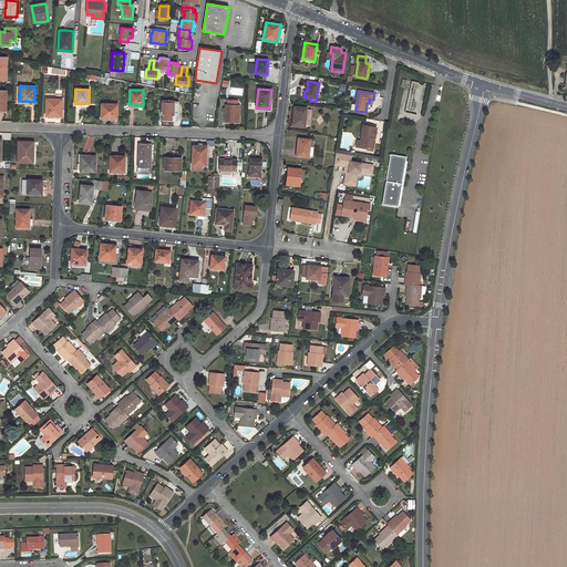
[(47,99),(45,116),(52,116),(52,114),(62,114),(62,100),(47,99)]
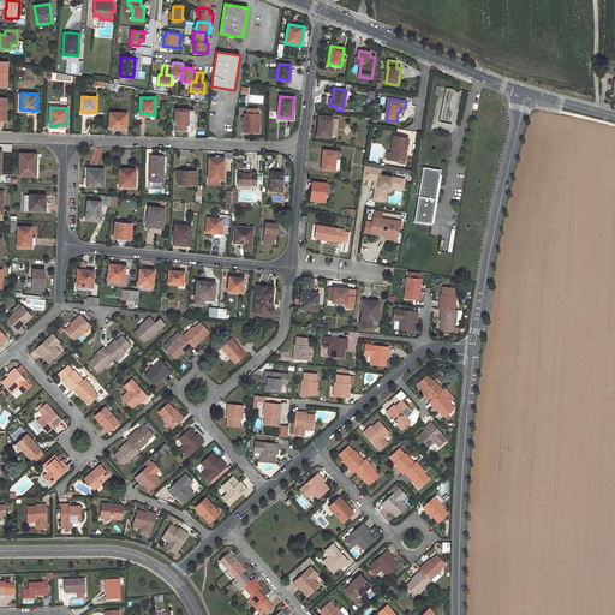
[(243,118),(242,121),(244,121),(244,132),(252,132),(260,132),(261,114),(258,114),(258,109),(248,108),(248,113),(245,113),(244,118),(243,118)]
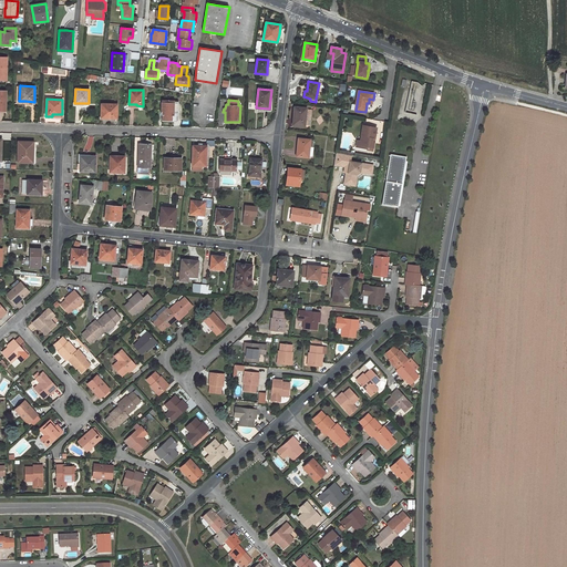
[(163,113),(162,120),(169,120),(178,121),(178,102),(162,101),(161,113),(163,113)]
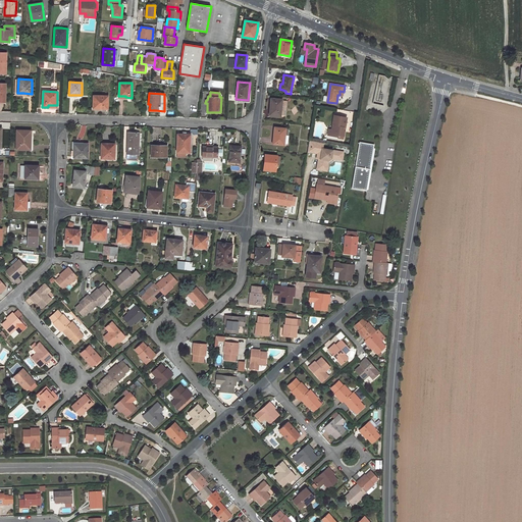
[(94,95),(93,108),(101,108),(108,109),(108,96),(94,95)]
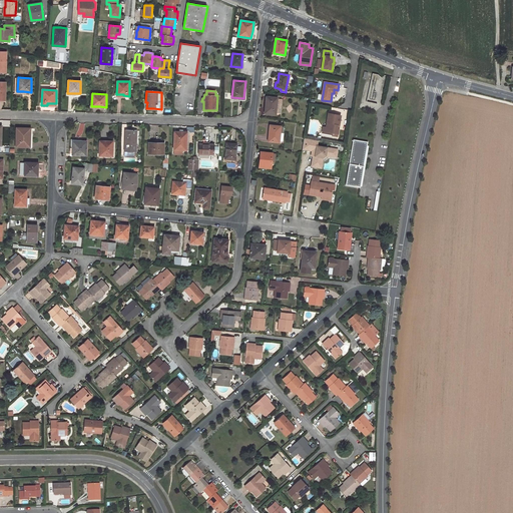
[(267,103),(267,112),(276,113),(276,112),(278,99),(278,98),(267,97),(267,103)]
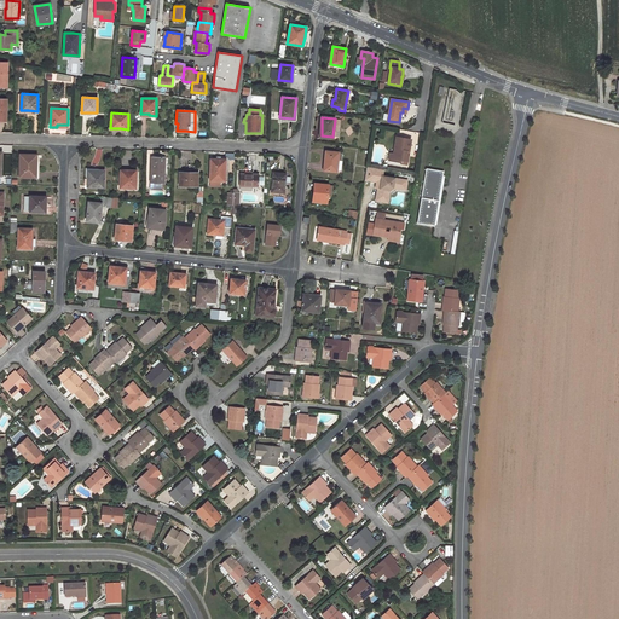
[(410,151),(412,139),(405,138),(397,137),(394,154),(393,161),(401,162),(403,161),(408,162),(409,155),(408,155),(409,151),(410,151)]
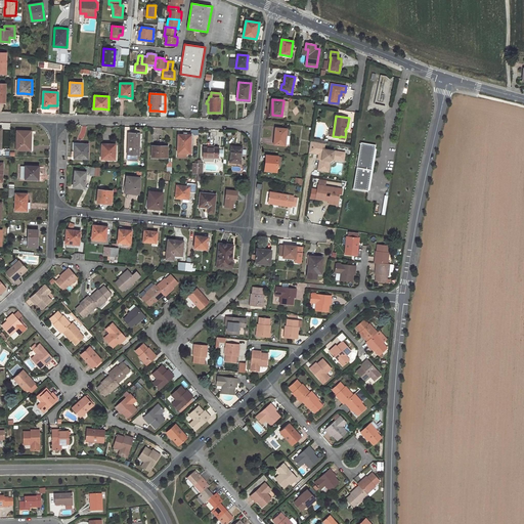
[(276,128),(275,134),(276,134),(275,144),(285,145),(286,142),(288,142),(290,130),(287,130),(287,129),(276,128)]
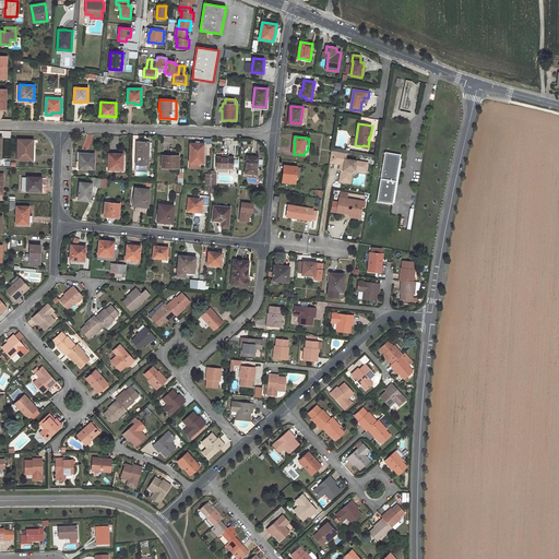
[(18,140),(18,159),(33,161),(33,150),(33,140),(18,140)]
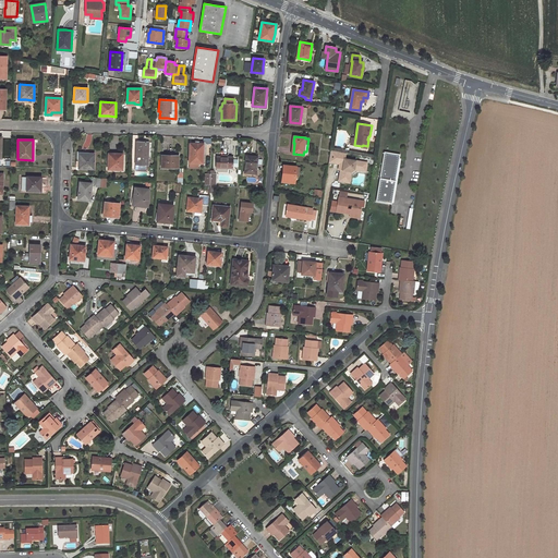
[(136,142),(135,165),(147,165),(148,142),(142,142),(136,142)]
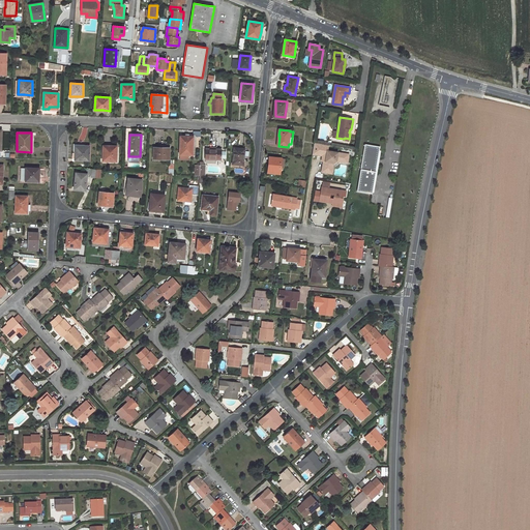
[(180,137),(179,154),(193,155),(194,137),(187,137),(180,137)]
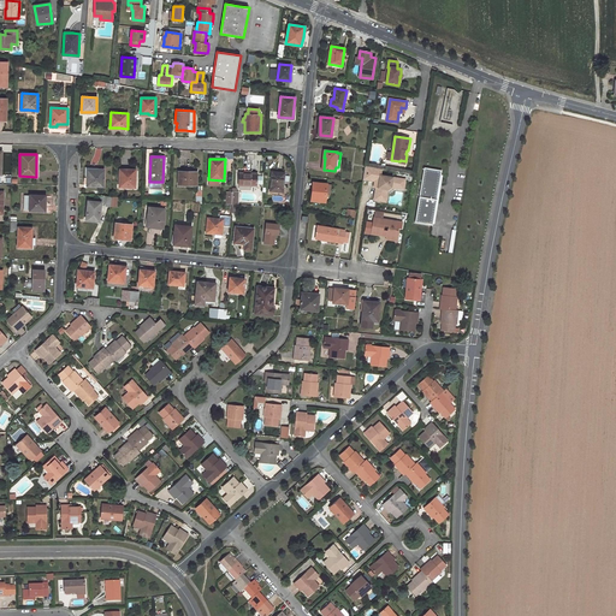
[(365,166),(363,177),(373,178),(373,181),(375,181),(378,181),(377,188),(374,200),(384,201),(386,189),(389,189),(391,187),(392,184),(398,185),(400,178),(381,176),(383,169),(365,166)]
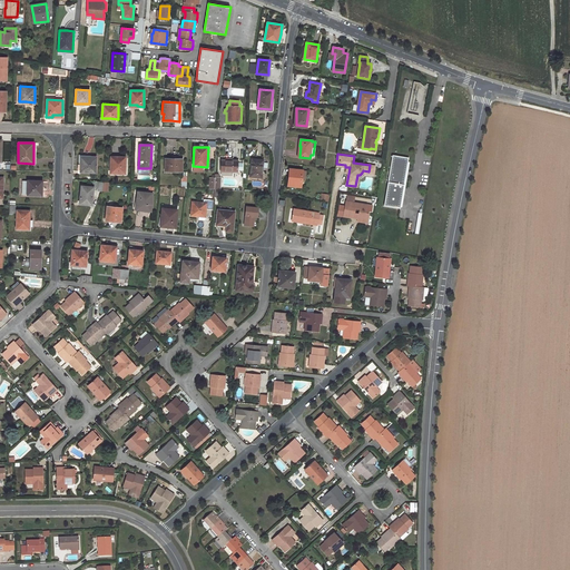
[(401,156),(393,155),(391,168),(393,168),(393,173),(390,173),(384,206),(401,208),(410,157),(401,156)]
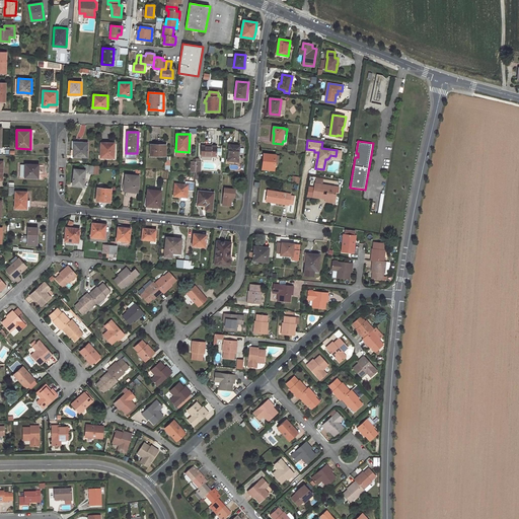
[(73,150),(73,157),(86,157),(87,143),(73,142),(73,150)]
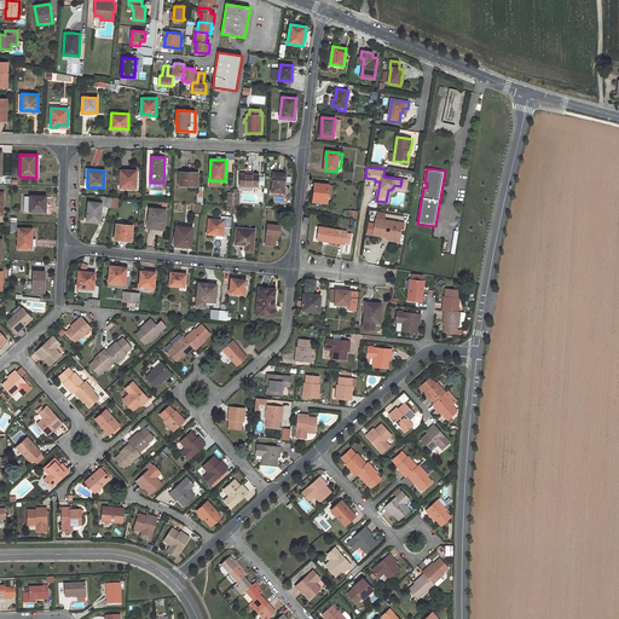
[(120,172),(119,187),(136,189),(136,172),(128,172),(120,172)]
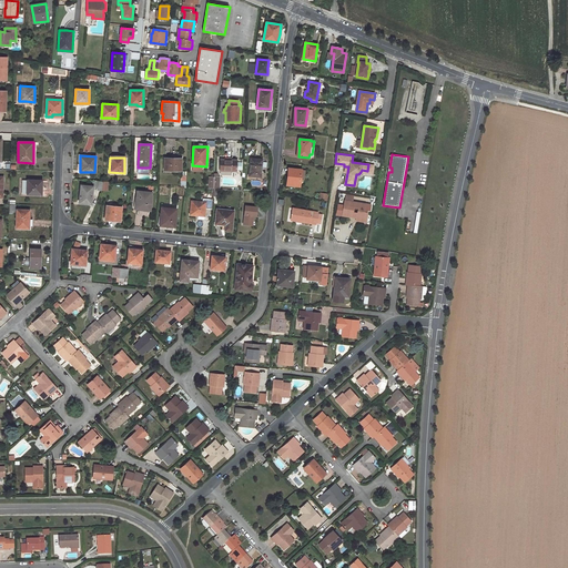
[(164,159),(164,170),(181,171),(181,159),(173,159),(164,159)]
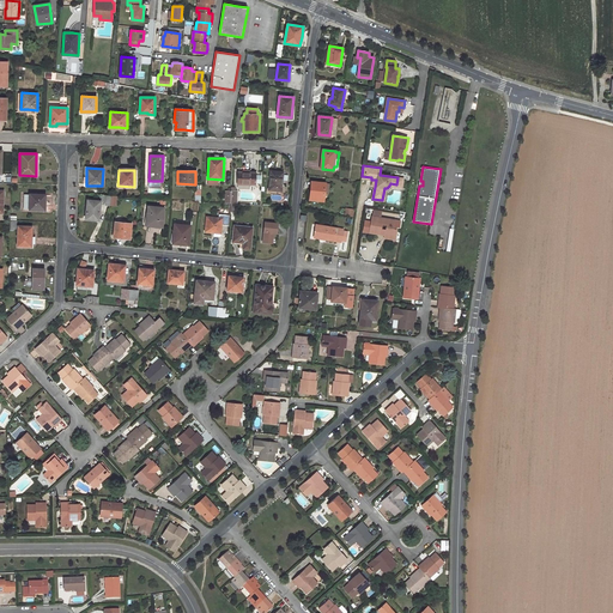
[(271,171),(268,189),(281,190),(281,183),(280,183),(283,173),(271,171)]
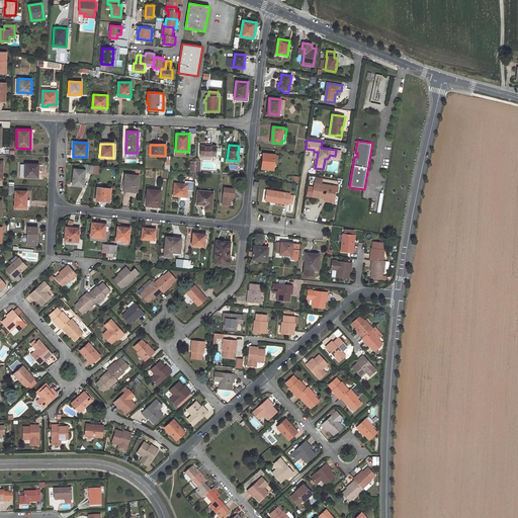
[(200,146),(200,156),(216,156),(216,146),(208,146),(200,146)]
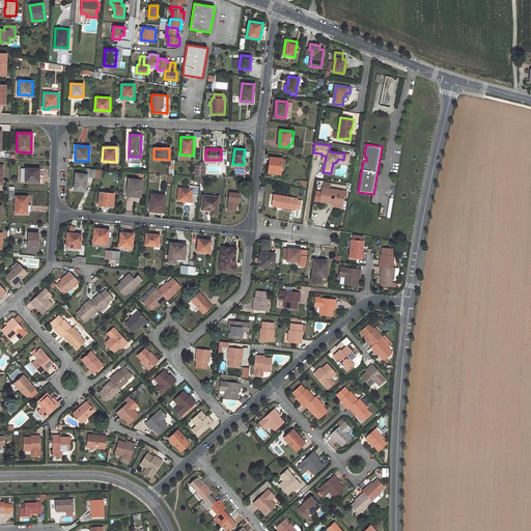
[(343,160),(338,159),(337,161),(348,163),(350,155),(344,154),(343,160)]
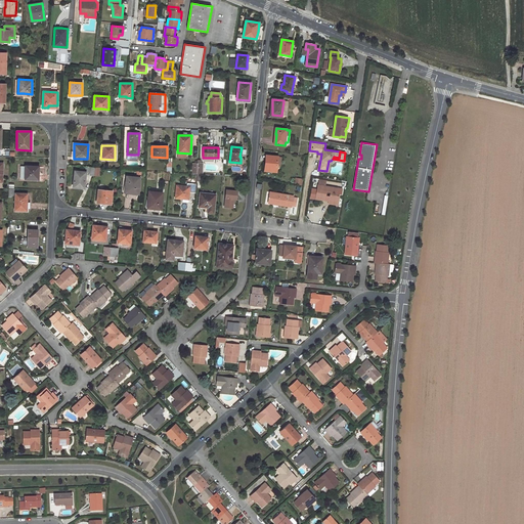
[(266,161),(265,168),(277,170),(277,165),(278,156),(266,155),(266,161)]
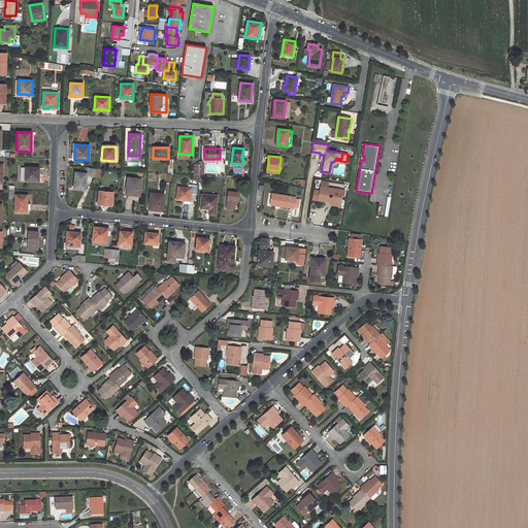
[(26,167),(26,180),(38,182),(39,173),(39,168),(26,167)]
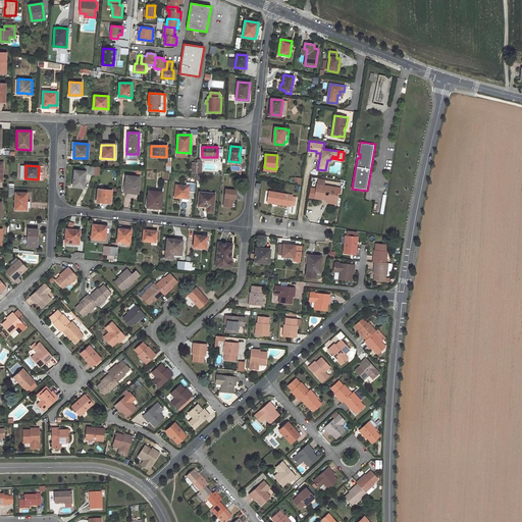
[(74,170),(72,187),(81,188),(81,187),(84,187),(86,172),(86,171),(74,170)]
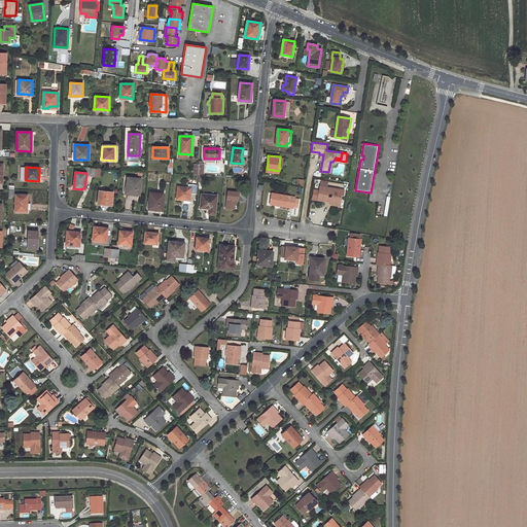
[(128,177),(126,192),(134,194),(134,195),(139,196),(141,179),(128,177)]
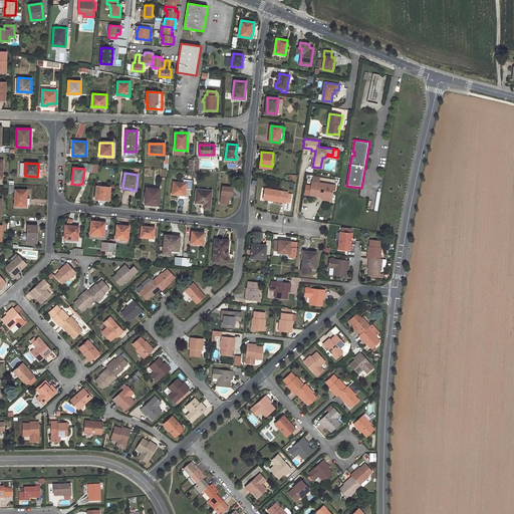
[(174,182),(172,194),(178,195),(185,196),(186,188),(192,189),(192,181),(184,180),(184,183),(174,182)]
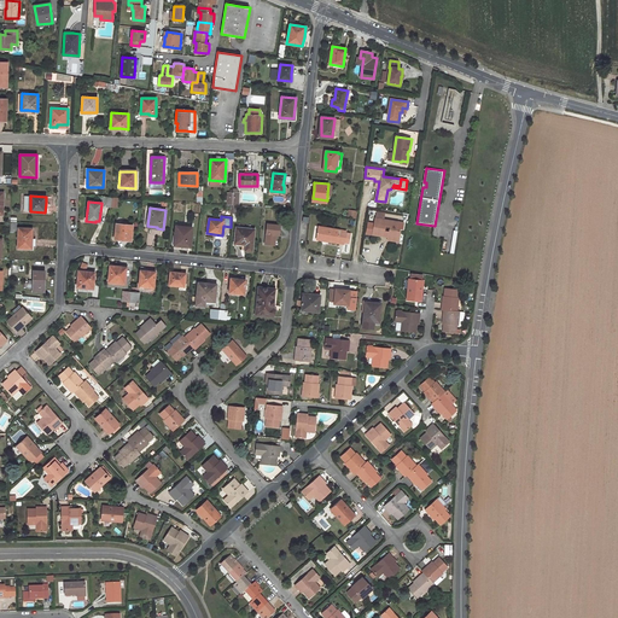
[(389,237),(388,240),(398,242),(401,231),(397,231),(398,222),(375,219),(373,234),(384,237),(384,235),(389,237)]
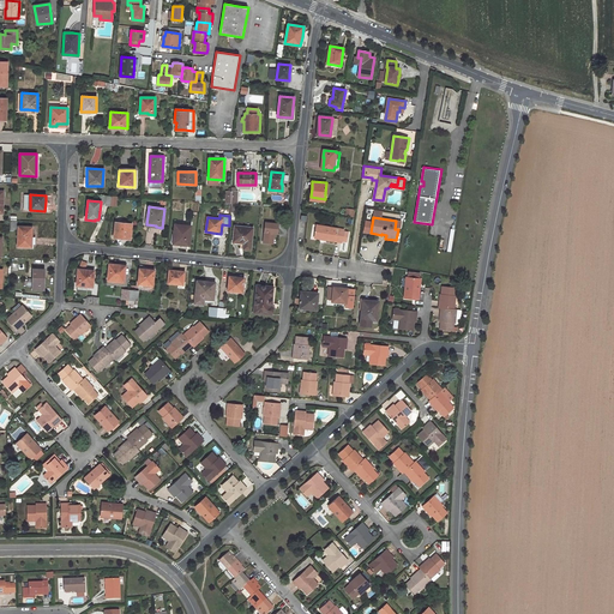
[(115,222),(114,238),(122,239),(130,240),(132,224),(115,222)]
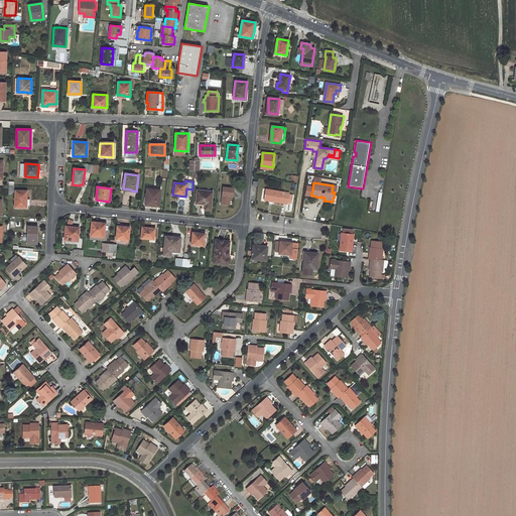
[(223,187),(222,204),(229,205),(230,196),(233,197),(234,188),(223,187)]
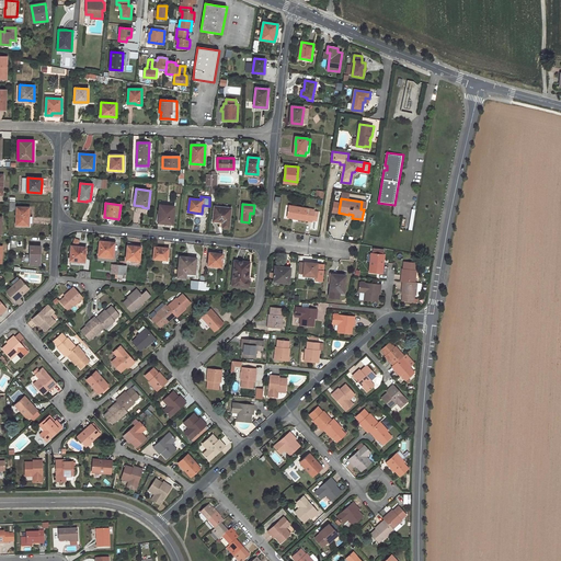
[(160,205),(158,221),(167,222),(167,224),(172,224),(174,207),(160,205)]
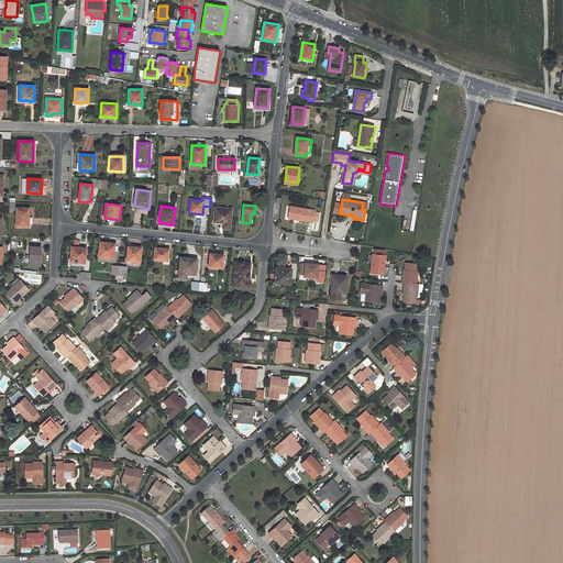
[(290,206),(288,217),(300,218),(299,220),(313,222),(313,221),(315,211),(316,210),(290,206)]
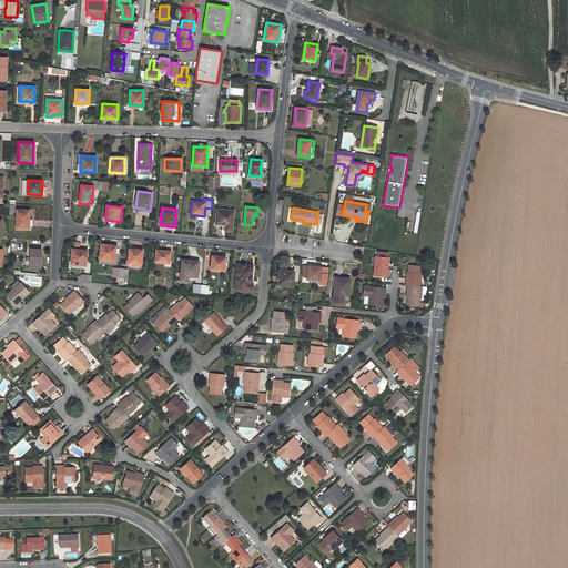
[(217,209),(215,224),(225,224),(225,230),(232,231),(233,211),(217,209)]
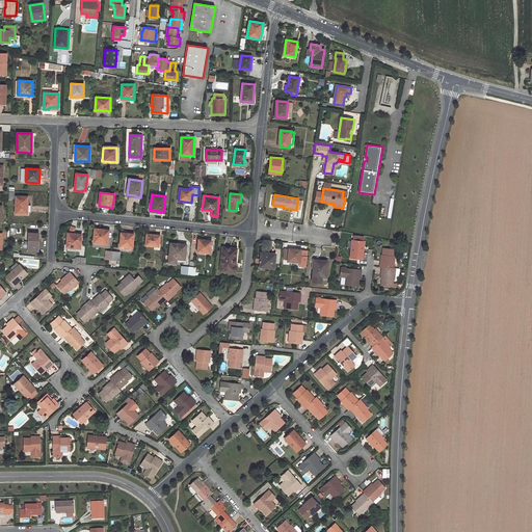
[(16,196),(16,213),(27,214),(27,205),(28,196),(16,196)]
